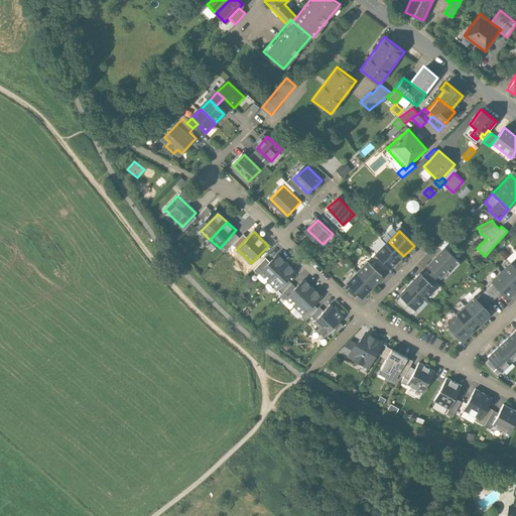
[(237,249),(247,238),(243,234),(233,244),(237,249)]
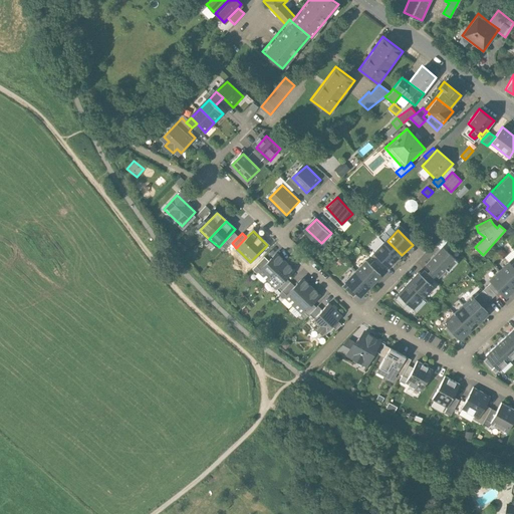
[(392,265),(402,255),(388,241),(376,251),(392,265)]
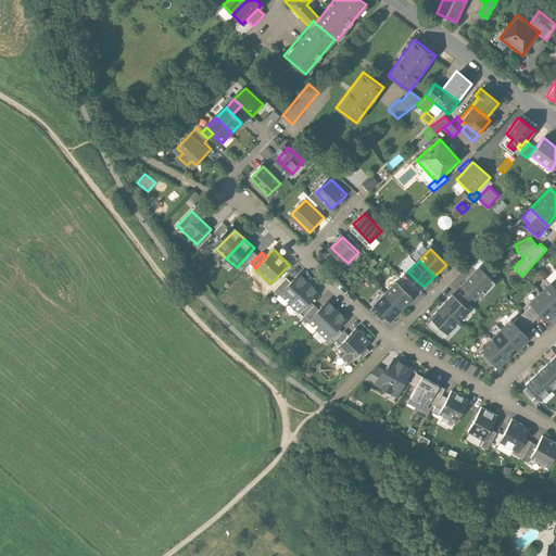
[(479,266),(462,282),(477,298),(494,281),(479,266)]
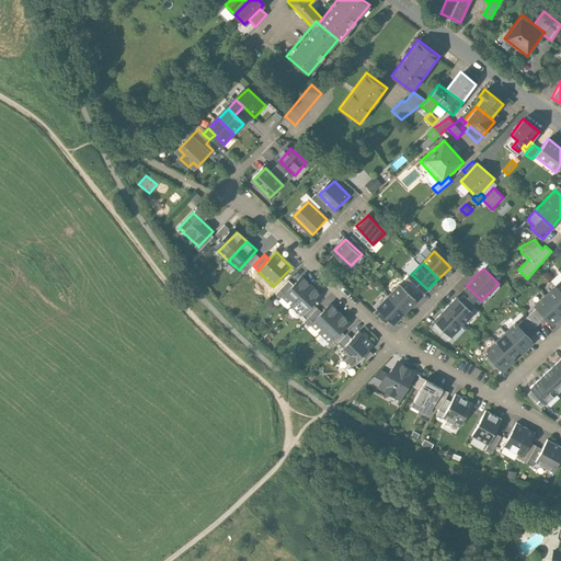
[(310,285),(299,275),(281,295),(292,305),(310,285)]
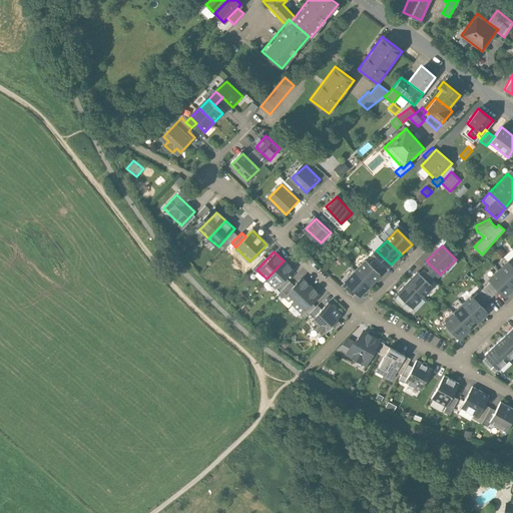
[(294,270),(284,261),(267,279),(276,288),(294,270)]
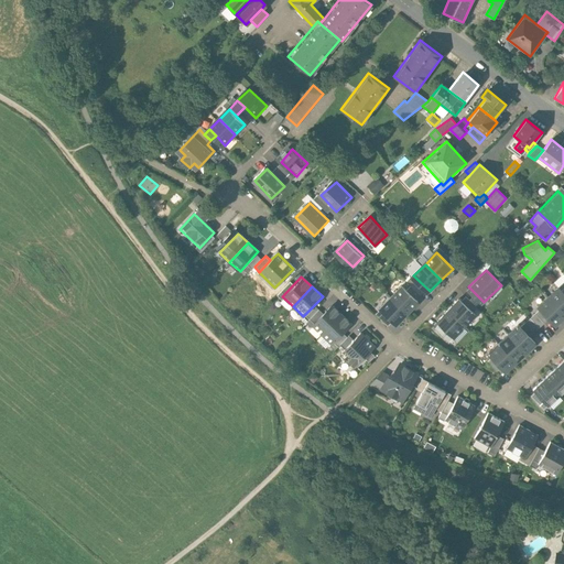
[(404,286),(392,297),(409,314),(420,302),(404,286)]
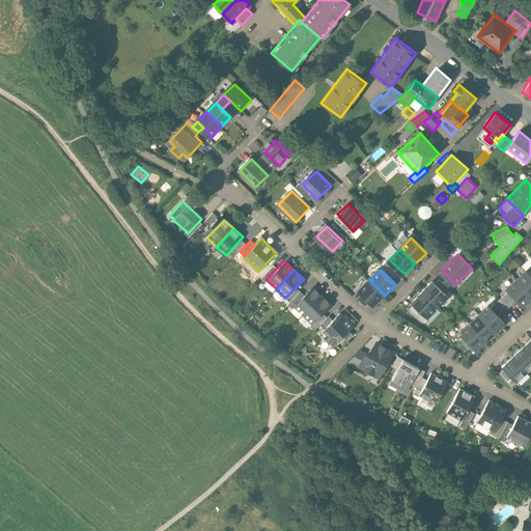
[(530,272),(530,271),(521,279),(530,289),(530,272)]
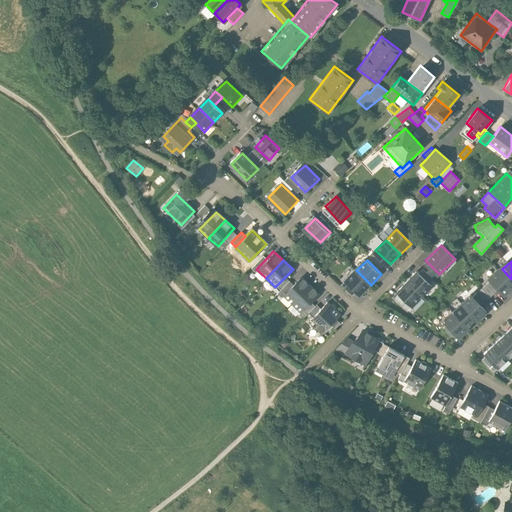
[(508,292),(511,287),(511,279),(502,269),(494,276),(503,286),(508,292)]
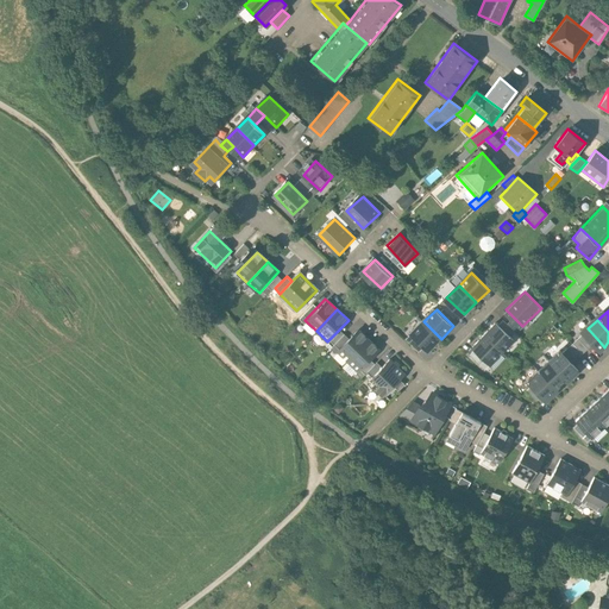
[(428,351),(441,339),(424,321),(412,334),(428,351)]
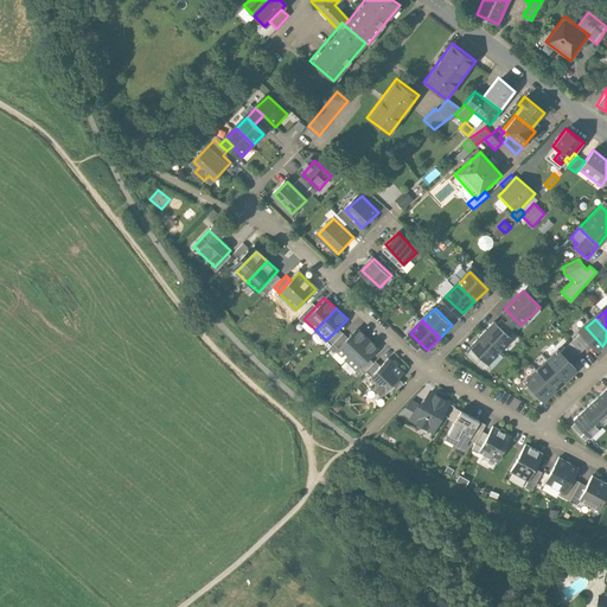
[(497,321),(485,333),(502,350),(513,338),(497,321)]
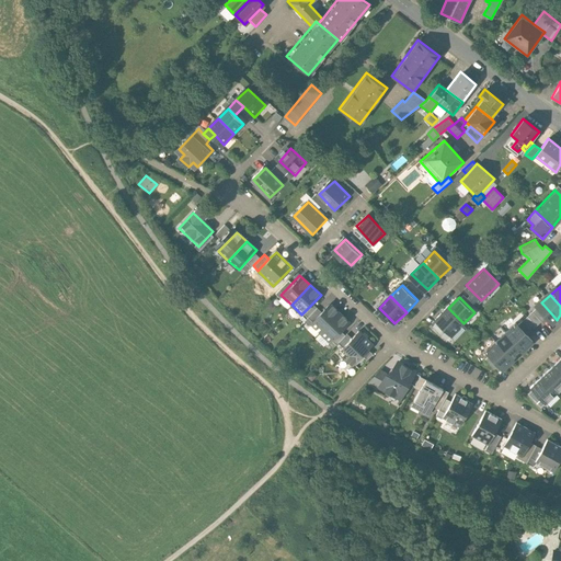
[(340,311),(329,301),(310,321),(320,332),(340,311)]
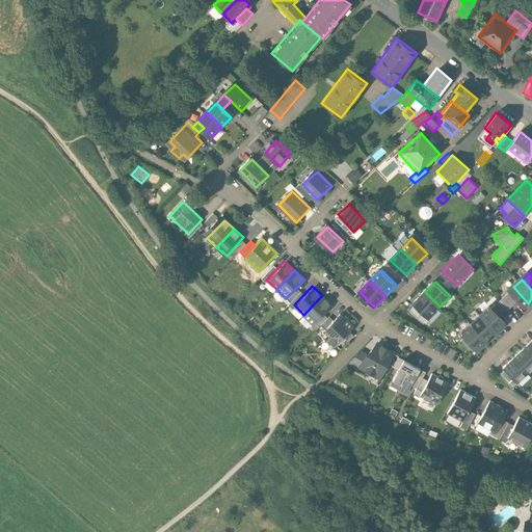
[(513,287),(493,307),(502,317),(523,297),(513,287)]
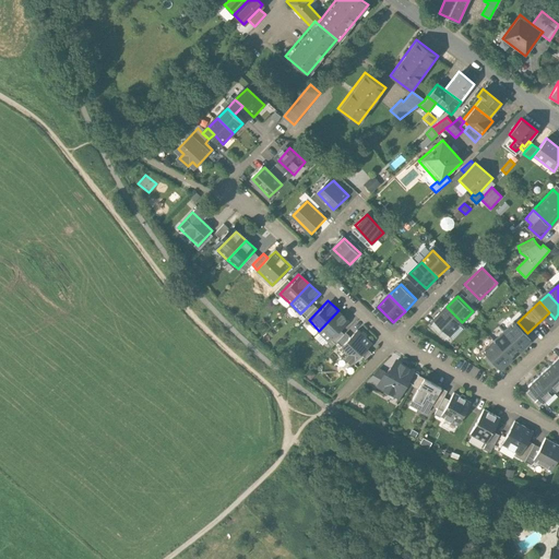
[(451,333),(462,322),(447,307),(436,318),(451,333)]
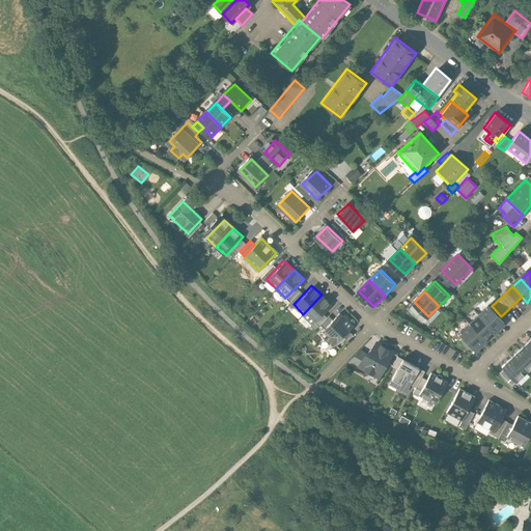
[(331,305),(322,295),(303,314),(313,324),(331,305)]
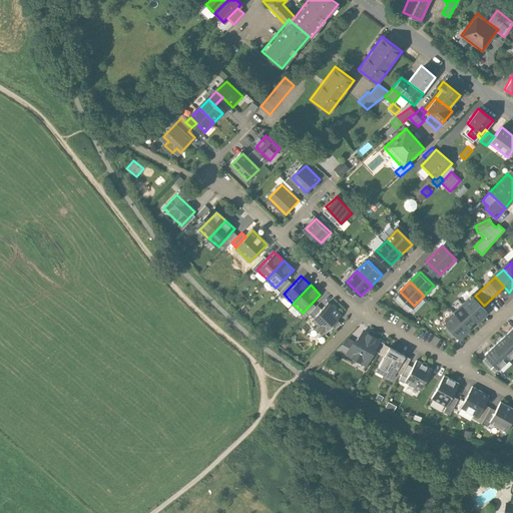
[(475,296),(466,305),(480,320),(489,312),(484,306),(475,296)]
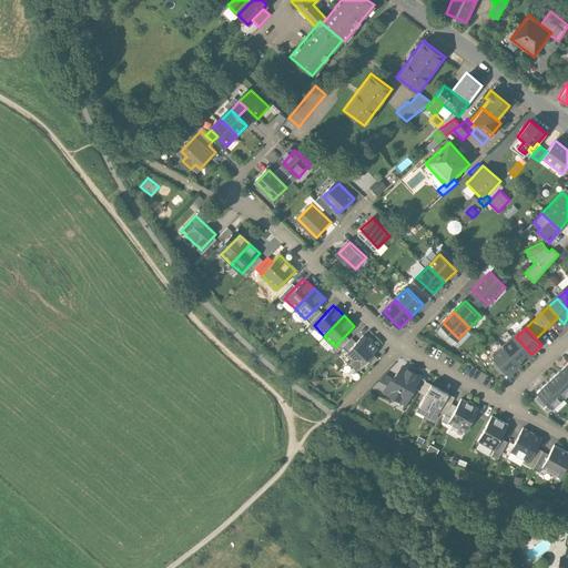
[(378,350),(364,336),(345,356),(358,369),(378,350)]
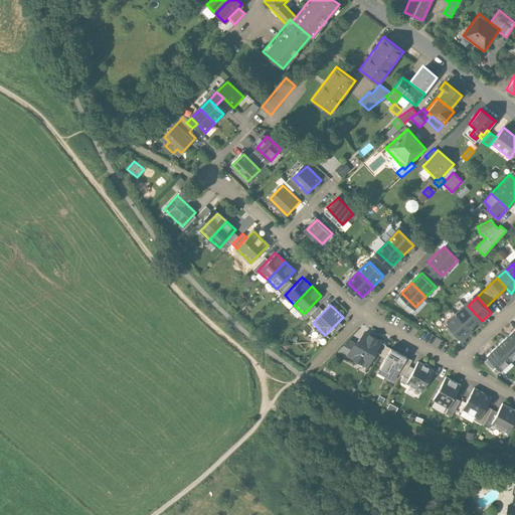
[(468,306),(459,314),(473,329),(482,321),(468,306)]
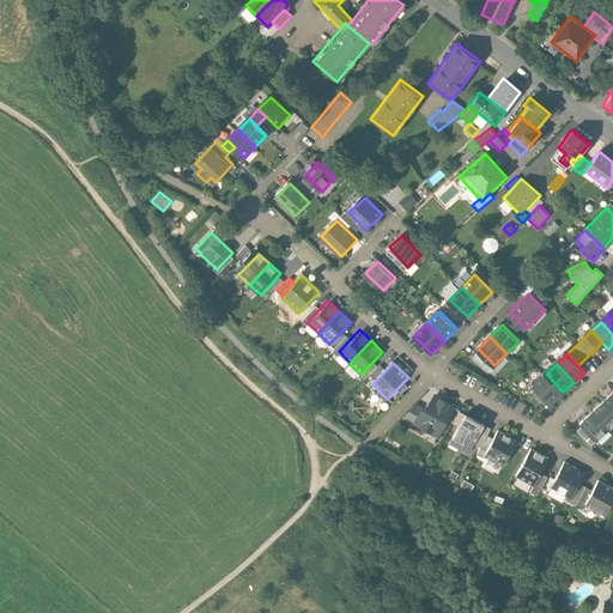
[(552,402),(563,392),(546,374),(535,383),(552,402)]
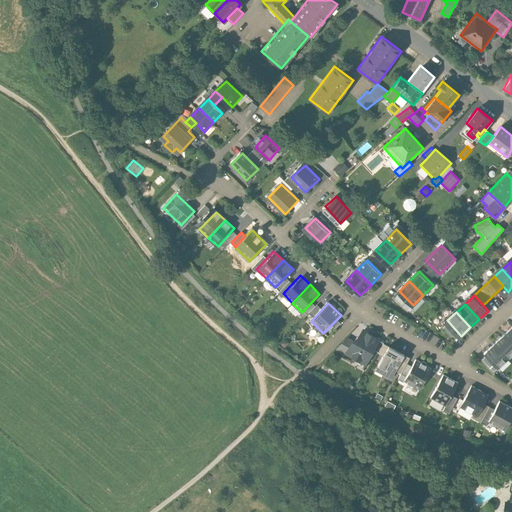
[(361,338),(357,336),(347,355),(365,365),(376,347),(369,343),(372,337),(364,333),(361,338)]
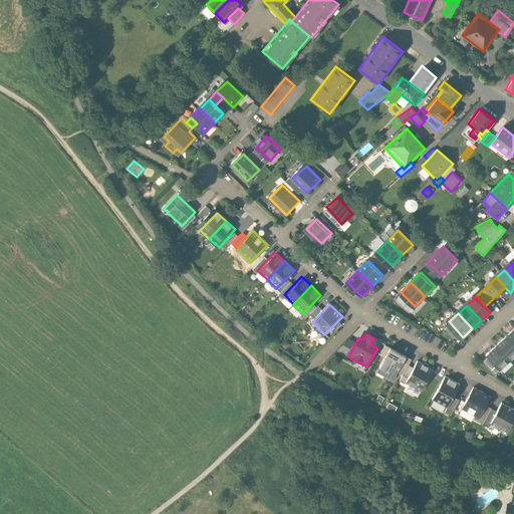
[(494,348),(508,362),(513,356),(513,344),(506,336),(494,348)]
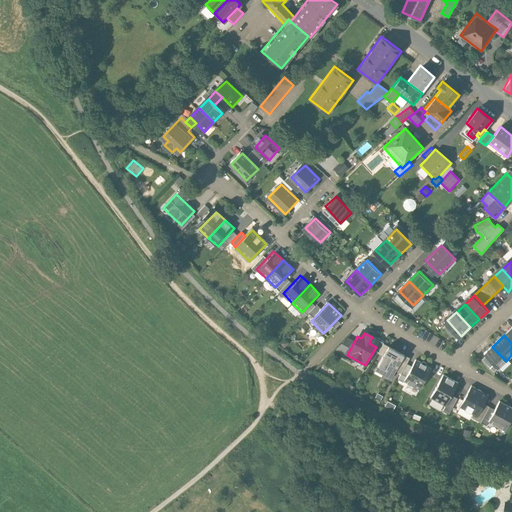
[(291,343),(286,337),(280,344),(286,349),(291,343)]
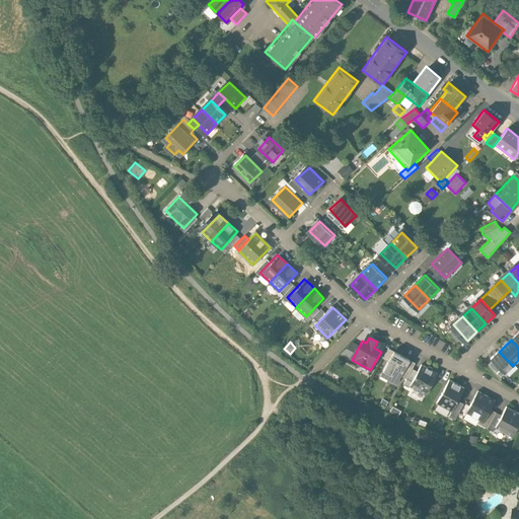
[(501,377),(513,366),(499,352),(487,362),(501,377)]
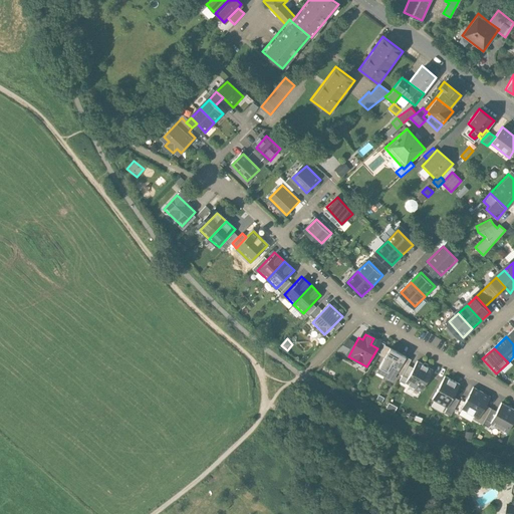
[(406,357),(390,349),(378,371),(394,379),(406,357)]
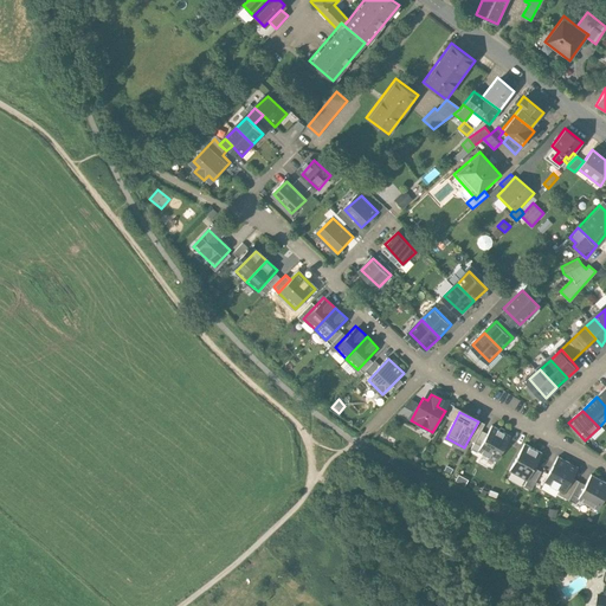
[(511,437),(495,427),(482,451),(498,461),(511,437)]
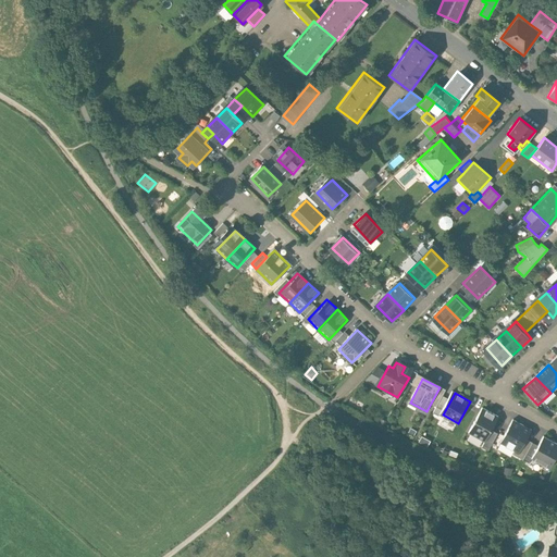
[(499,416),(484,407),(470,433),(485,442),(499,416)]
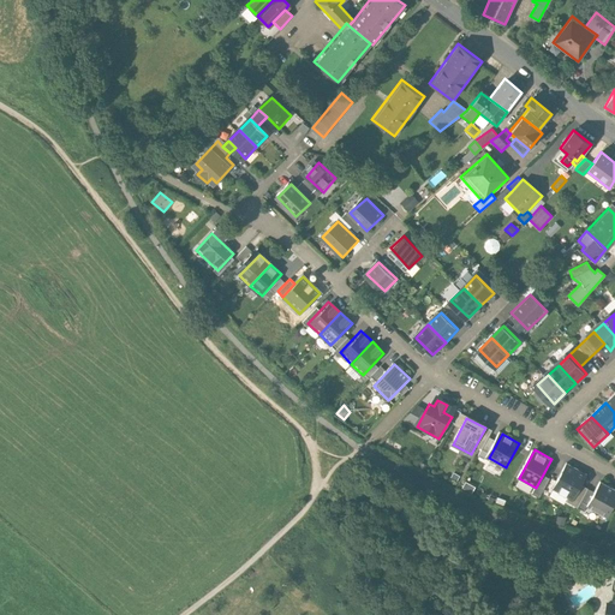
[(589,475),(569,465),(556,490),(575,500),(589,475)]
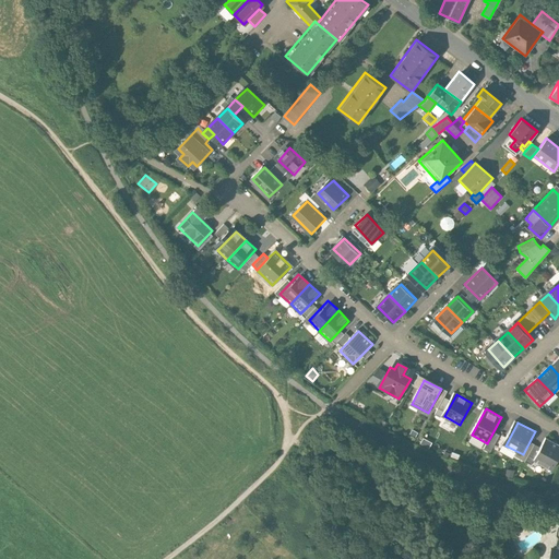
[(558,462),(558,445),(550,441),(539,461),(555,470),(558,462)]
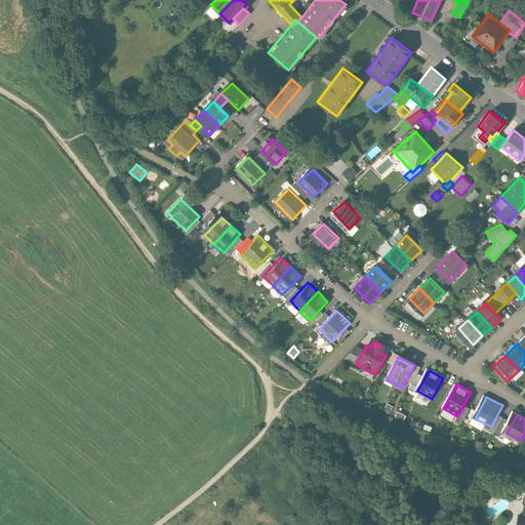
[(524,524),(524,491),(523,491),(520,510),(514,510),(511,524),(524,524)]
